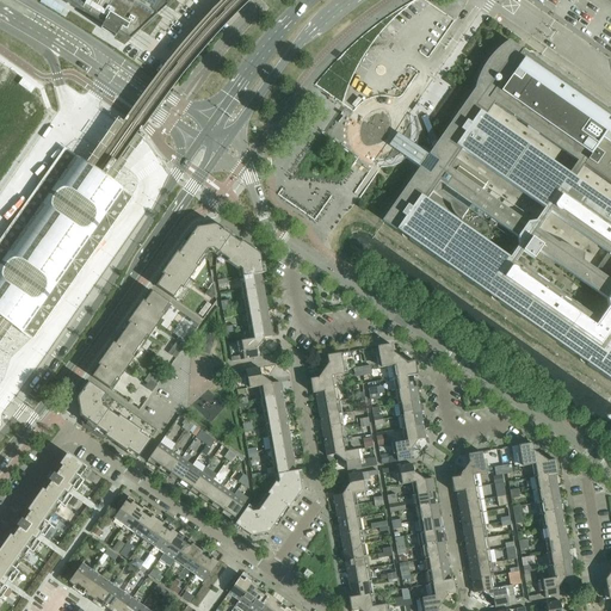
[(62,0),(104,25),(103,28),(105,30),(106,31),(107,32),(109,34),(110,34),(111,35),(113,35),(116,36),(117,34),(129,41),(134,36),(141,30),(154,17),(155,17),(155,16),(155,14),(154,14),(153,13),(153,12),(159,7),(164,4),(165,5),(171,0),(134,0),(134,1),(131,5),(122,0),(62,0)]
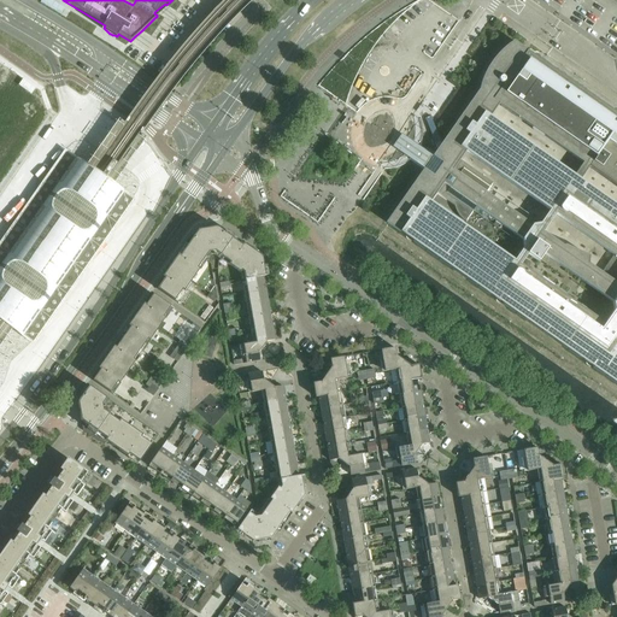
[(424,170),(386,223),(388,224),(406,238),(406,239),(407,240),(409,241),(410,241),(411,241),(412,241),(495,300),(495,301),(497,301),(497,303),(498,303),(498,304),(499,305),(500,305),(501,305),(503,305),(586,363),(586,364),(586,365),(587,366),(588,366),(589,368),(591,368),(592,368),(616,385),(616,113),(539,59),(539,58),(538,57),(538,56),(536,56),(535,56),(534,56),(513,41),(511,43),(507,46),(505,48),(503,51),(500,53),(498,57),(495,59),(493,62),(491,65),(488,69),(487,71),(486,75),(483,78),(482,82),(481,87),(480,90),(433,157),(419,147),(415,154),(411,160),(424,170)]
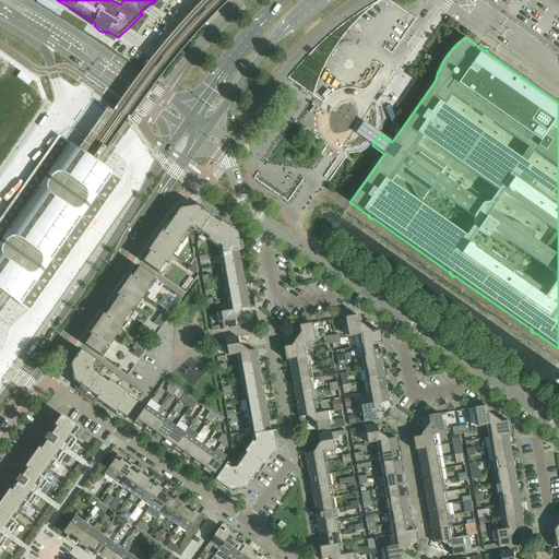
[(21,73),(18,78),(28,86),(32,81),(21,73)]
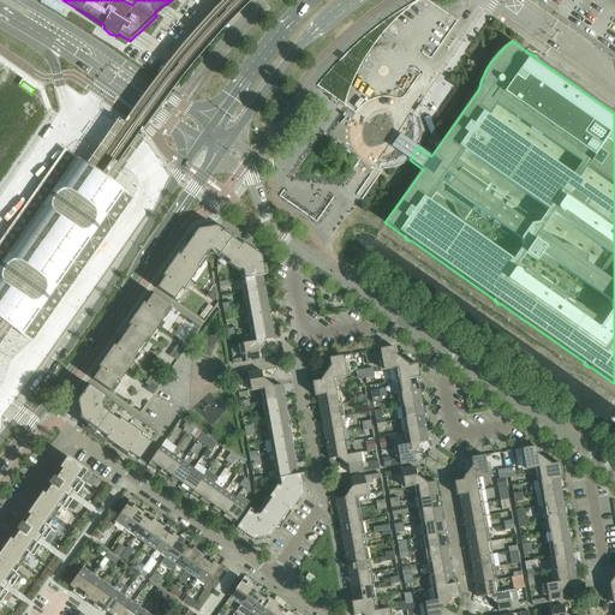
[(112,238),(137,201),(129,195),(67,153),(0,250),(0,320),(29,340),(37,345),(59,314),(65,305),(87,274),(112,238)]
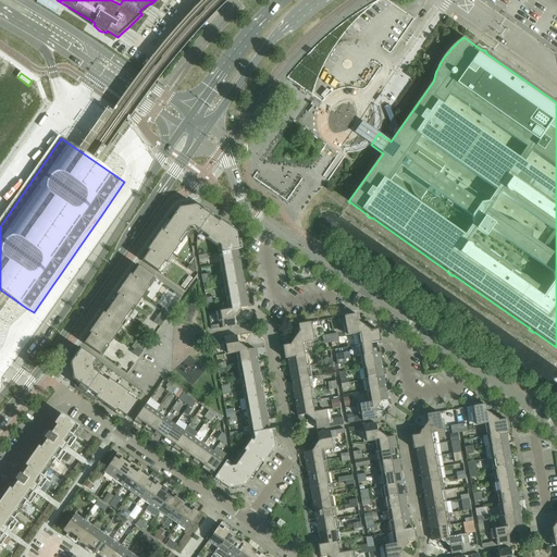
[(196,206),(187,207),(190,229),(194,227),(199,232),(210,215),(196,206)]
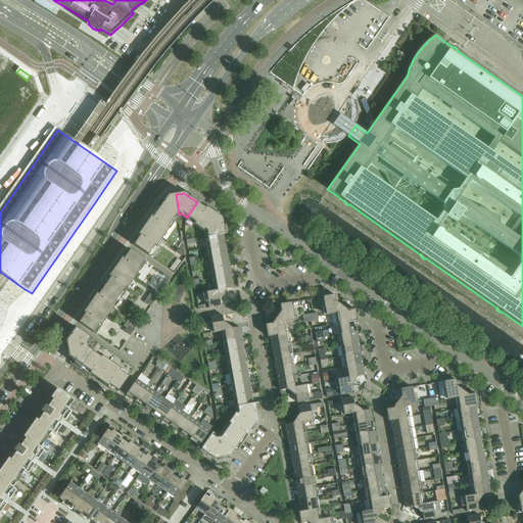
[(168,196),(158,209),(174,220),(177,215),(179,215),(176,194),(168,196)]
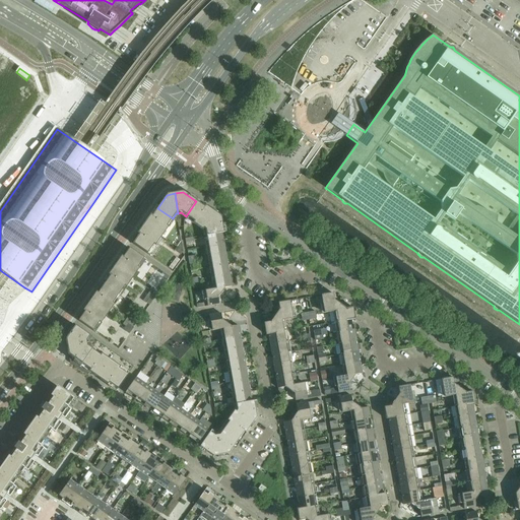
[(196,201),(186,216),(194,221),(193,223),(202,231),(204,229),(205,230),(206,236),(221,233),(221,234),(224,233),(221,216),(205,205),(204,207),(196,201)]
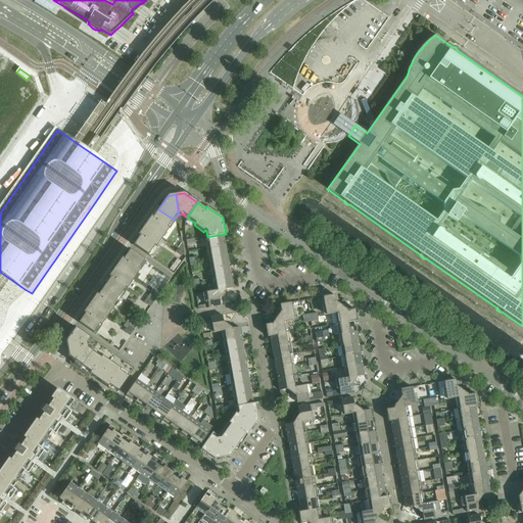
[(151,217),(144,226),(162,238),(170,229),(168,228),(174,220),(158,209),(152,218),(151,217)]
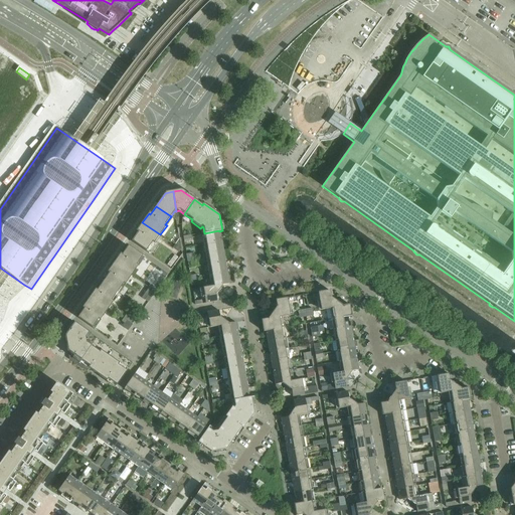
[(137,233),(131,241),(146,251),(152,243),(153,244),(160,234),(142,222),(136,231),(137,233)]
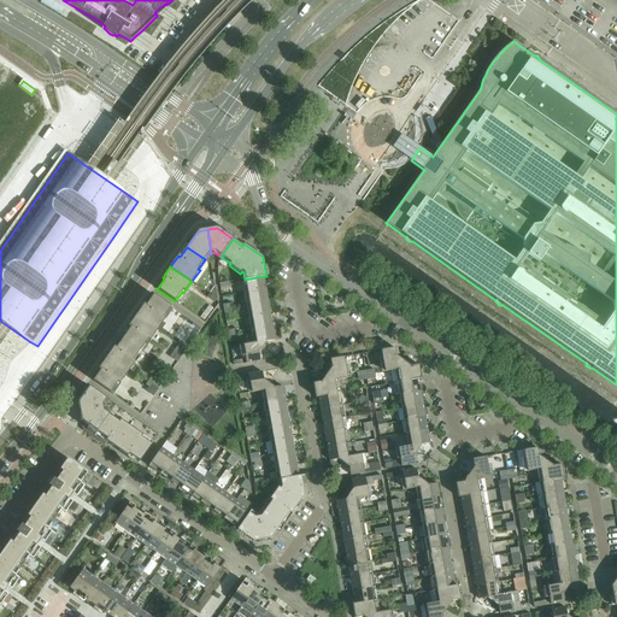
[(263,276),(245,280),(247,292),(265,289),(263,277),(263,276)]
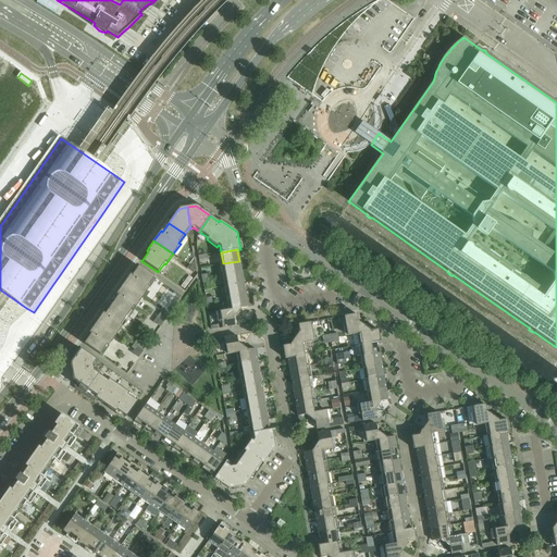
[(239,261),(223,263),(225,275),(242,272),(239,261)]
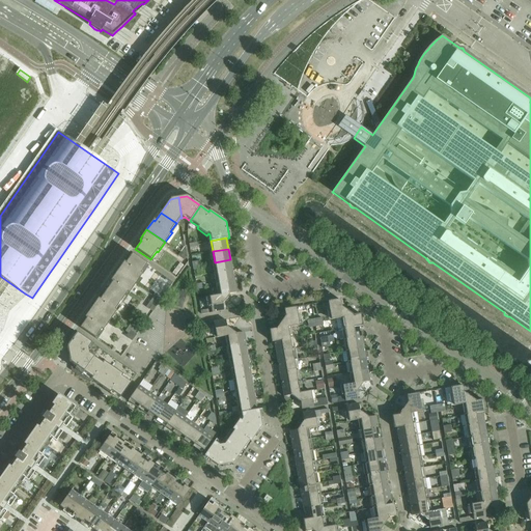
[(122,261),(123,262),(117,272),(135,284),(142,275),(140,274),(146,264),(130,252),(122,261)]
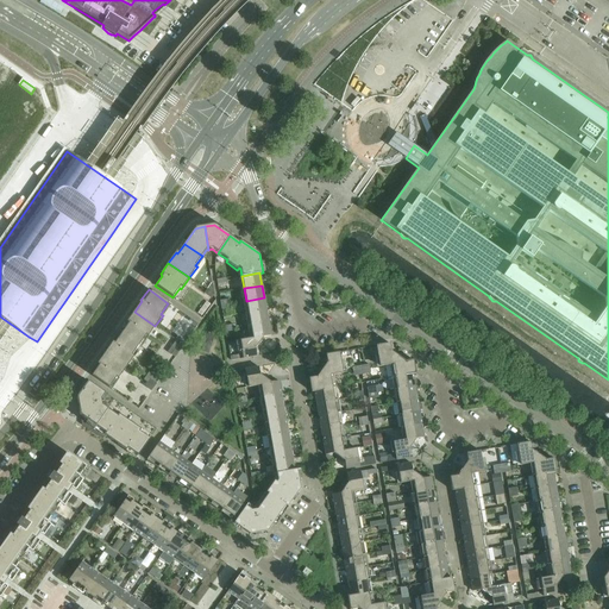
[(264,297),(246,301),(249,314),(267,311),(264,297)]
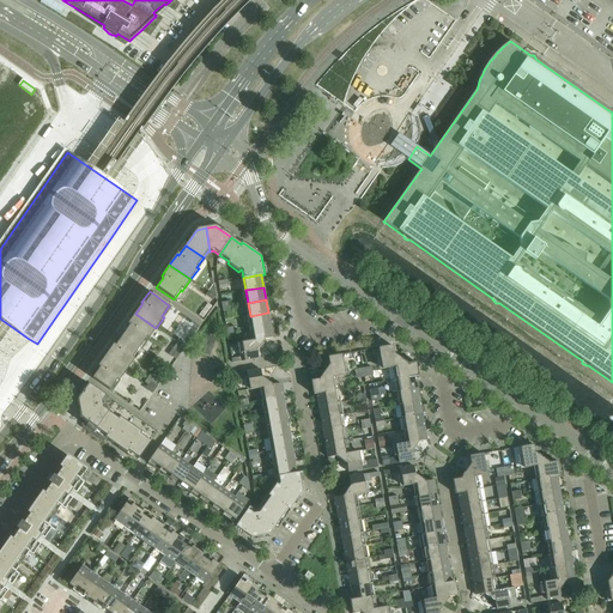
[(207,304),(199,316),(202,319),(212,308),(207,304)]
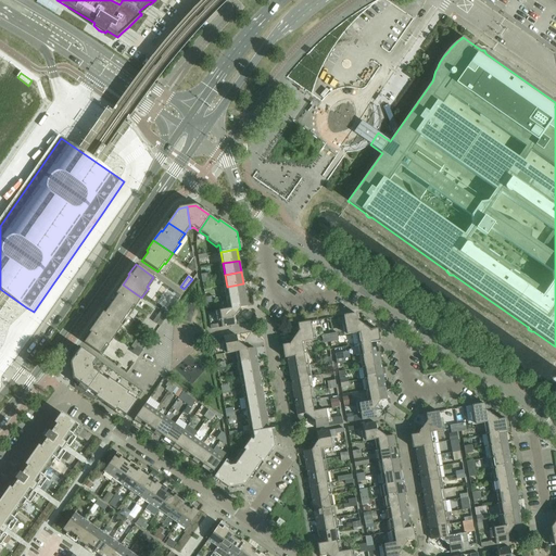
[(243,283),(227,287),(229,298),(245,295),(243,283)]
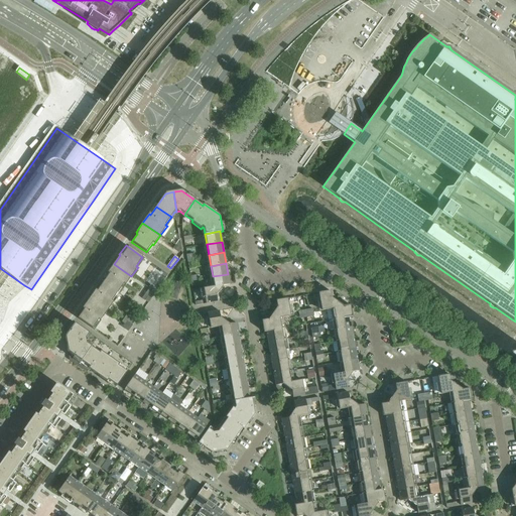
[(109,274),(103,283),(117,293),(123,284),(125,285),(131,276),(114,264),(107,273),(109,274)]
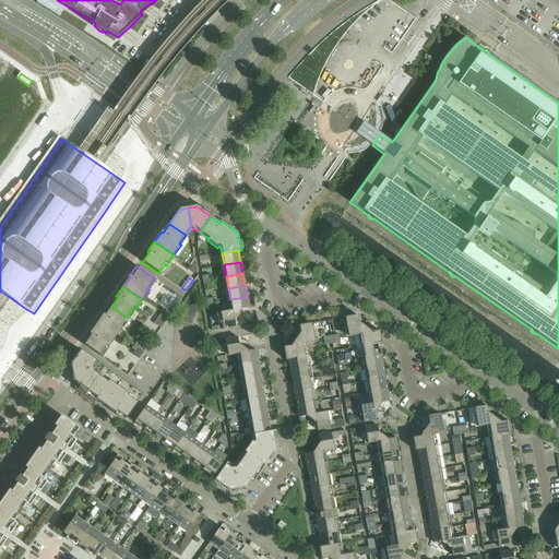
[(247,297),(230,299),(232,311),(238,314),(241,310),(249,309),(247,297)]
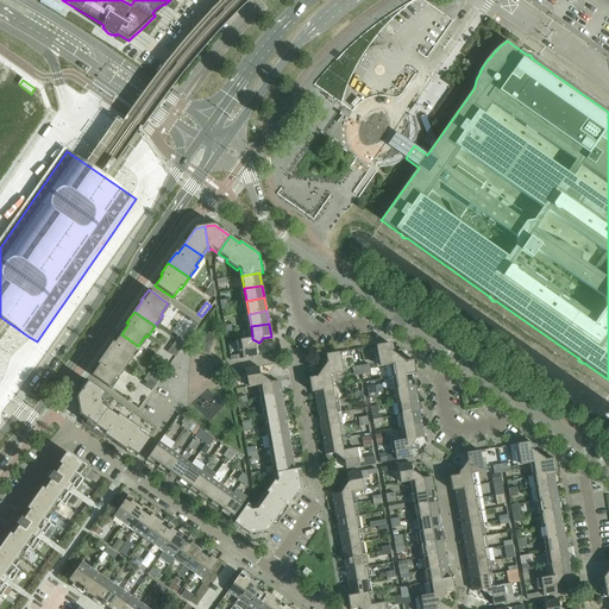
[(112,343),(105,353),(126,368),(133,357),(131,356),(138,346),(121,334),(114,344),(112,343)]
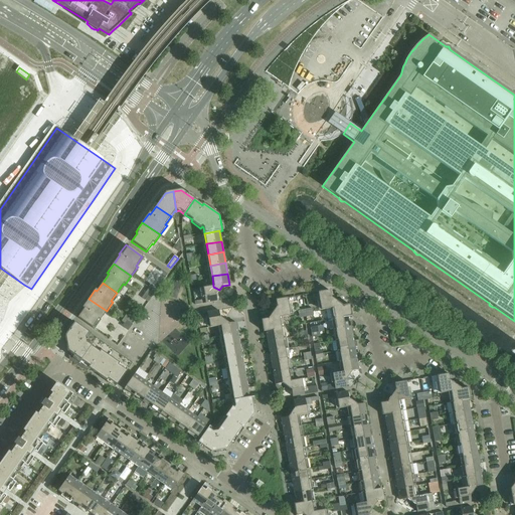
[(219,290),(213,287),(203,289),(205,304),(217,302),(216,295),(219,290)]
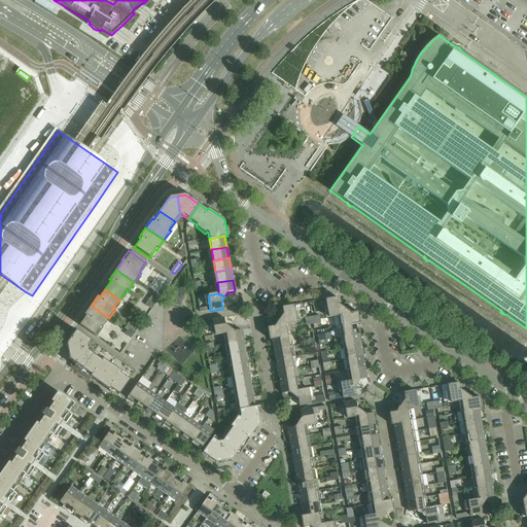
[(337,297),(325,300),(328,318),(334,317),(340,316),(345,309),(339,305),(337,297)]
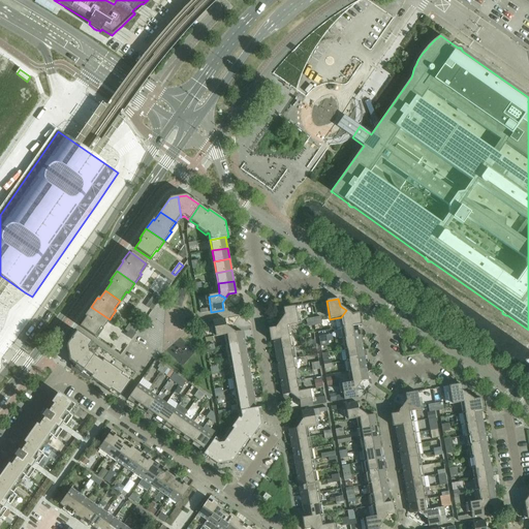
[(284,315),(280,321),(287,327),(298,324),(294,306),(283,308),(284,315)]
